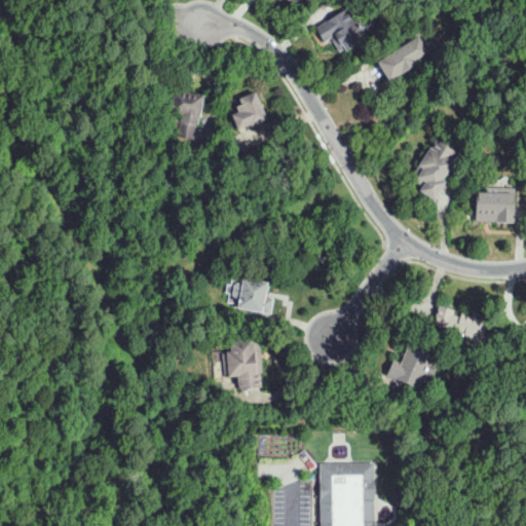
[(347,51),(344,47),(339,50),(331,38),(324,42),(315,28),(347,7),(364,32),(365,31),(368,36),(367,37),(368,38),(347,51)]
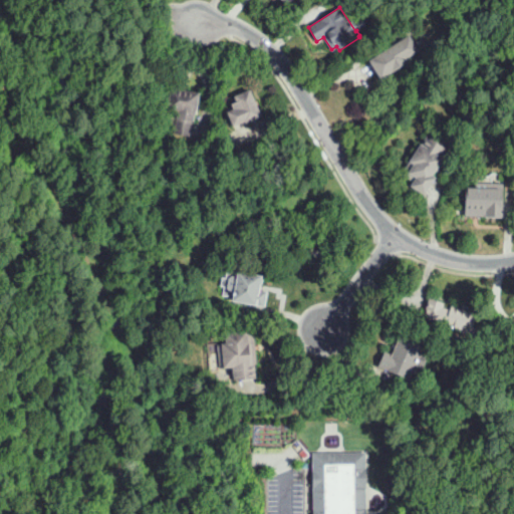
[(473,23),(467,22),(462,21),(464,8),(475,10),(473,23)]
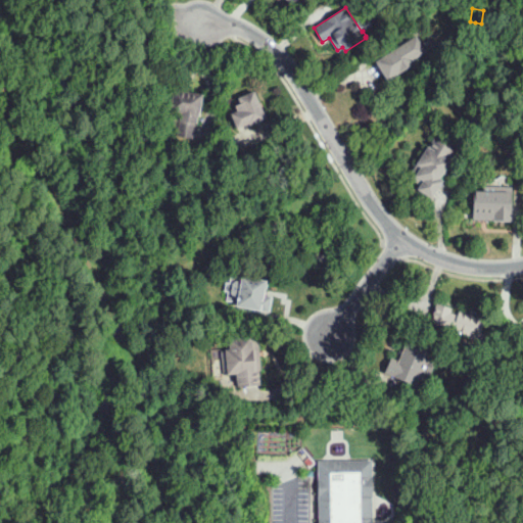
[(389,80),(377,61),(417,36),(426,51),(414,59),(416,63),(389,80)]
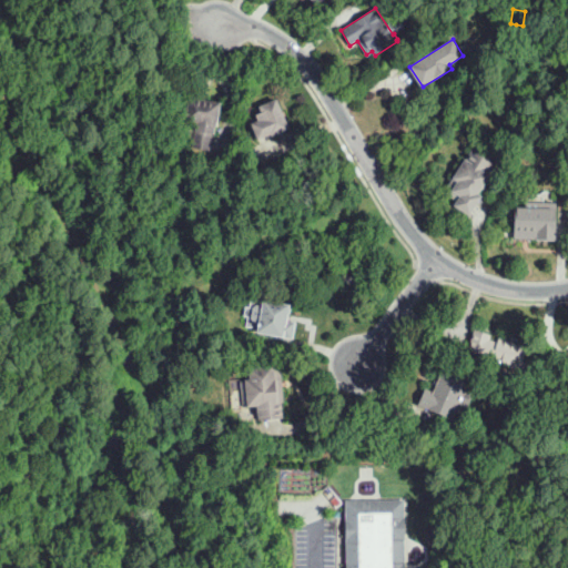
[(210,151),(206,151),(192,149),(196,122),(185,121),(189,98),(221,103),(216,127),(215,127),(214,134),(212,133),(210,151)]
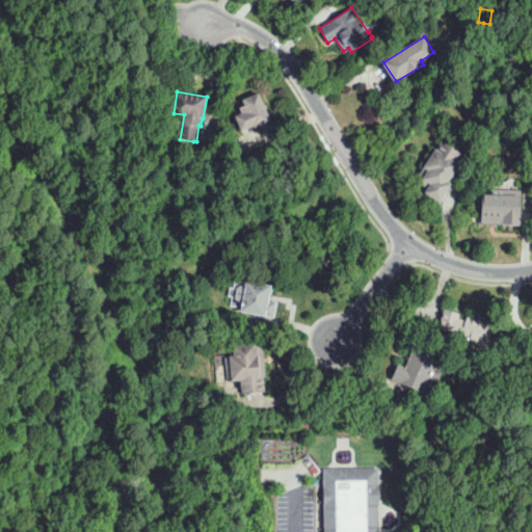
[(242,131),(235,115),(242,112),(240,108),(245,105),(243,99),(259,92),(271,120),(255,127),(254,126),(242,131)]
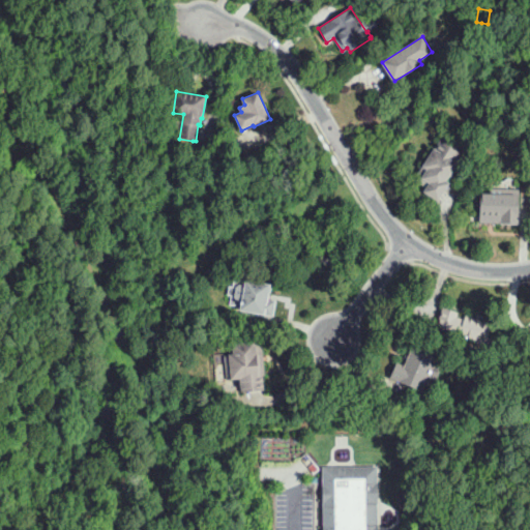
[(438,202),(423,193),(427,187),(414,179),(434,148),(435,149),(440,140),(461,152),(455,162),(458,164),(454,169),(457,170),(451,177),(449,176),(446,181),(449,183),(438,202)]
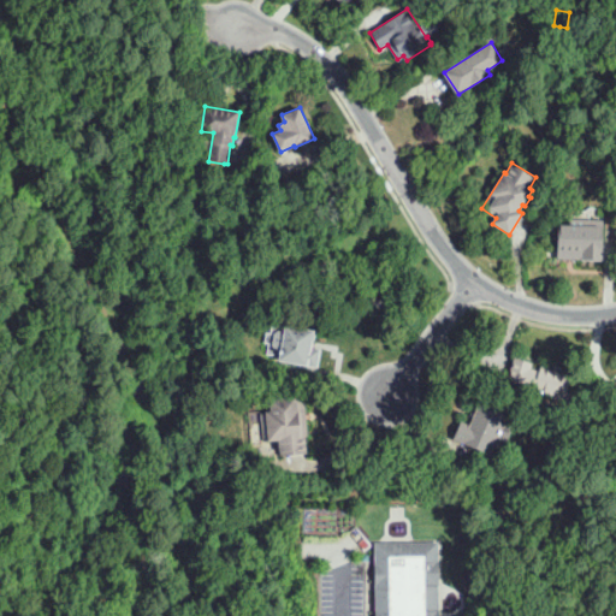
[(604,260),(558,260),(558,225),(570,225),(570,219),(604,219),(604,260)]
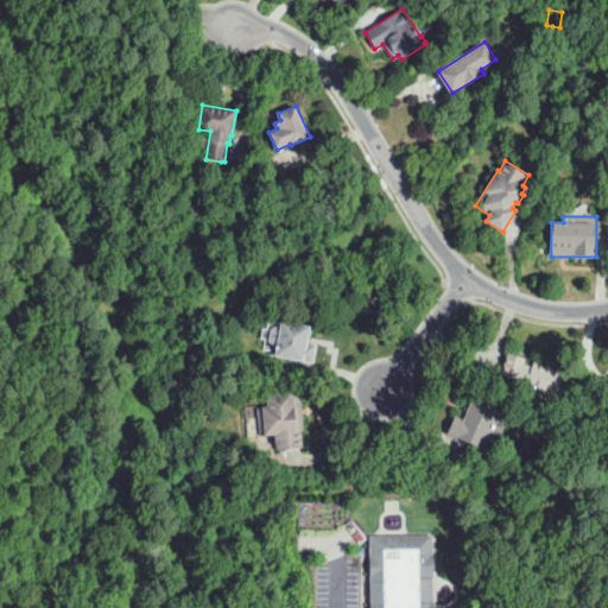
[(276,292),(274,290),(273,280),(284,278),(286,290),(276,292)]
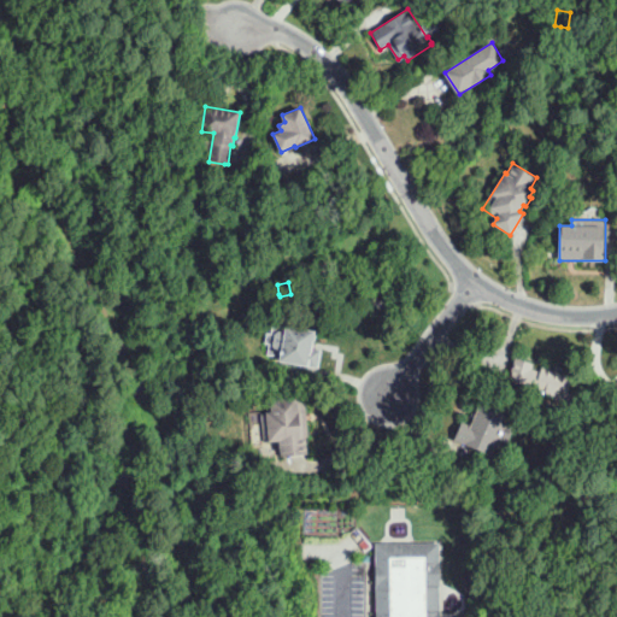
[(317,368),(316,368),(280,363),(282,351),(275,350),(272,345),(274,334),(278,331),(285,333),(286,327),(315,333),(312,348),(321,351),(317,368)]
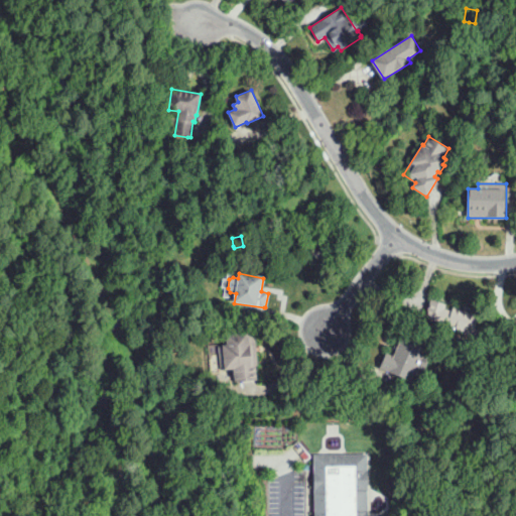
[(478,340),(464,335),(465,332),(424,318),(431,299),(445,304),(444,308),(452,310),(453,307),(459,309),(461,305),(474,309),(473,313),(479,315),(475,327),(481,329),(478,338),(478,340)]
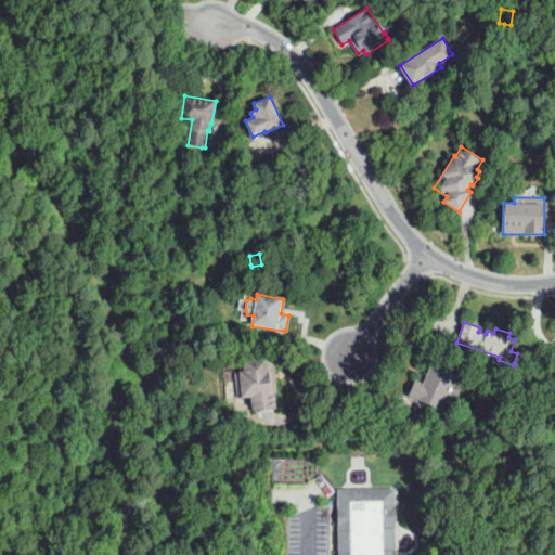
[(252,409),(250,396),(240,397),(239,370),(244,369),(243,358),(276,357),(279,408),(252,409)]
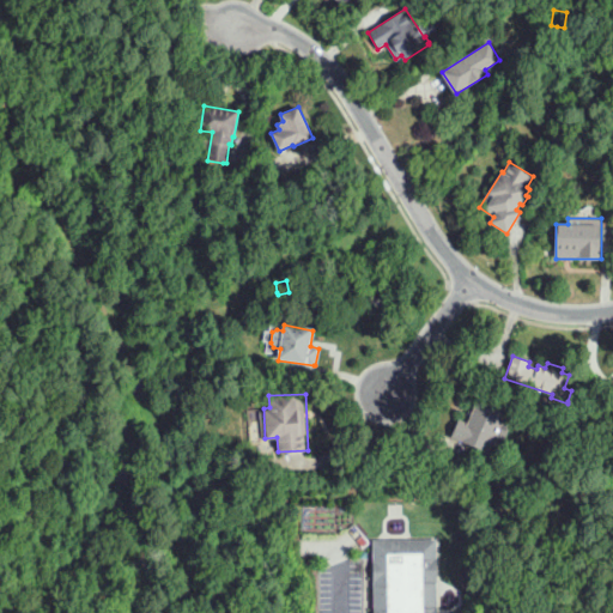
[(487,453),(486,453),(450,437),(459,419),(467,423),(477,401),(479,401),(505,413),(502,423),(509,425),(502,443),(493,439),(487,453)]
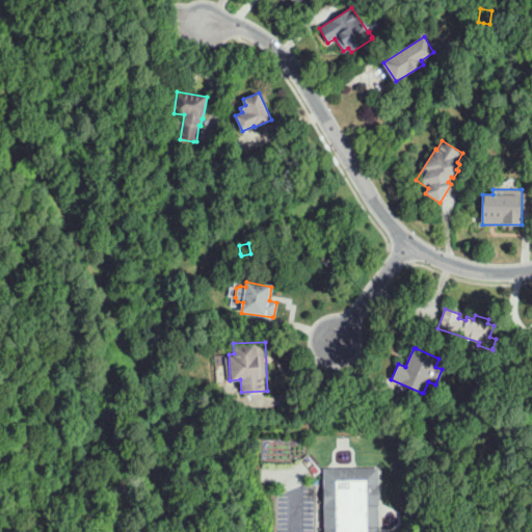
[(470,401),(469,393),(475,392),(477,399),(470,401)]
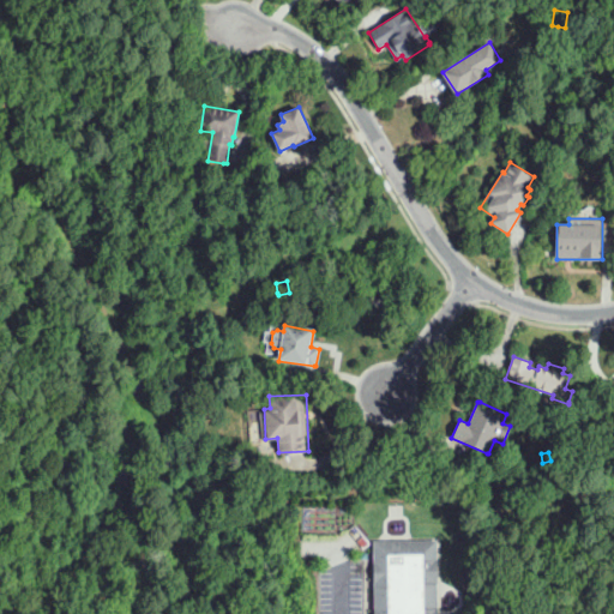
[(372,613),(372,539),(440,537),(440,613),(372,613)]
